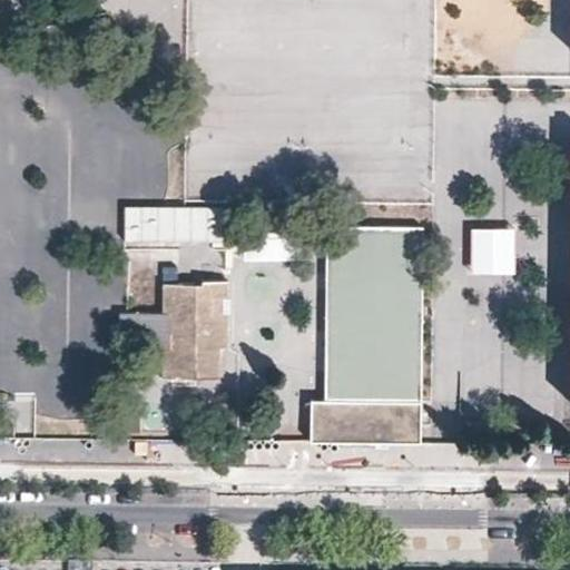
[(233,247),(234,205),(144,205),(144,247),(233,247)]
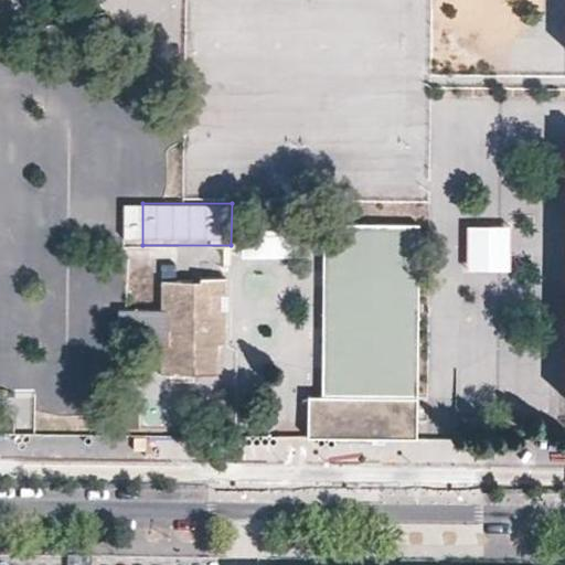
[(243,217),(243,258),(301,259),(301,217),(243,217)]
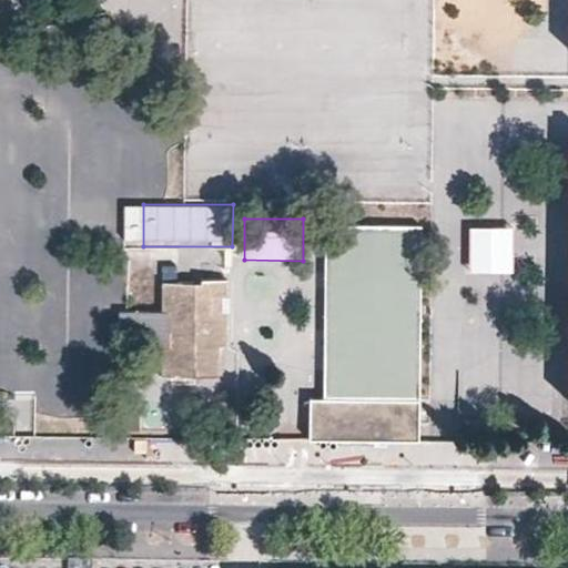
[(513,271),(514,225),(469,224),(468,270),(513,271)]
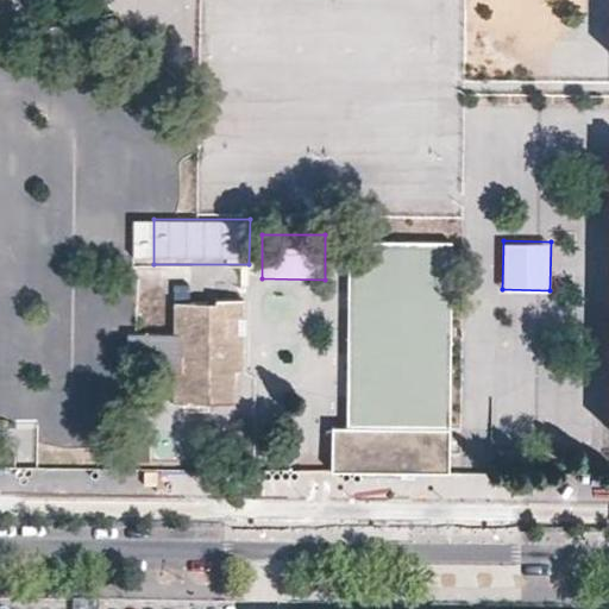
[(449,244),(347,242),(345,426),(327,427),(330,473),(447,475),(449,244)]
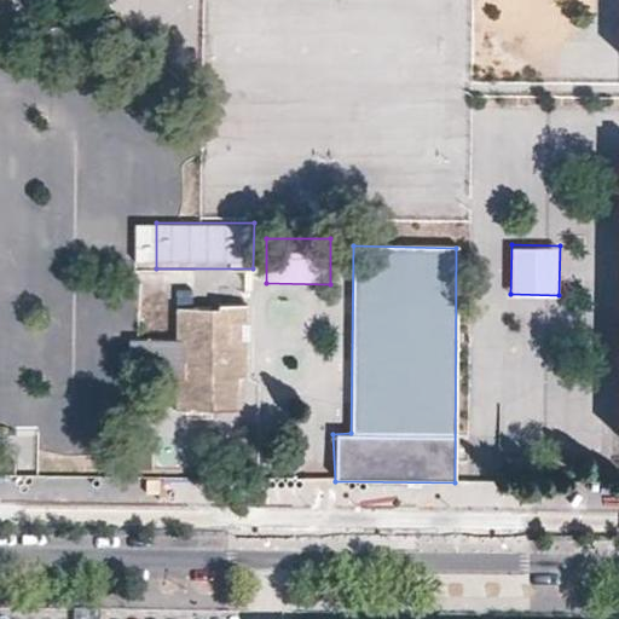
[(247,304),(219,304),(219,307),(177,307),(177,340),(129,340),(129,379),(177,379),(177,410),(237,410),(237,377),(246,377),(247,340),(241,340),(229,340),(229,323),(241,323),(247,323),(247,304)]
